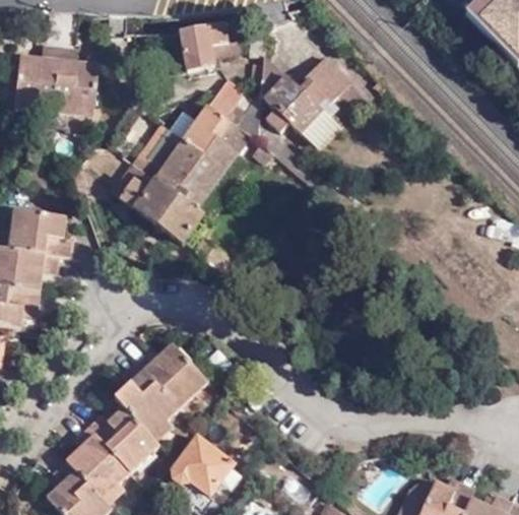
[(479,0),(463,16),(514,68),(518,63),(518,0),(479,0)]
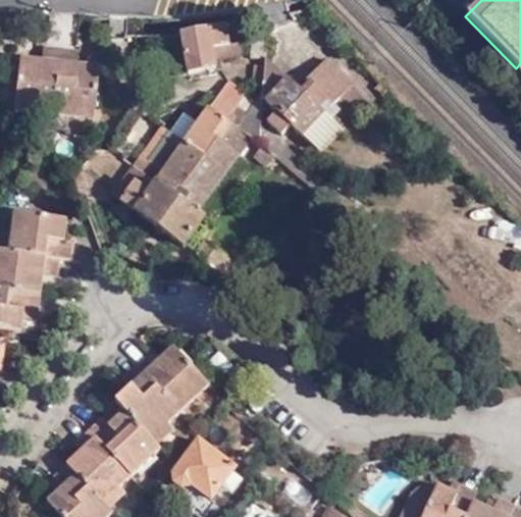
[(238,33),(236,18),(180,29),(187,69),(213,65),(210,43),(231,40),(231,34),(238,33)]
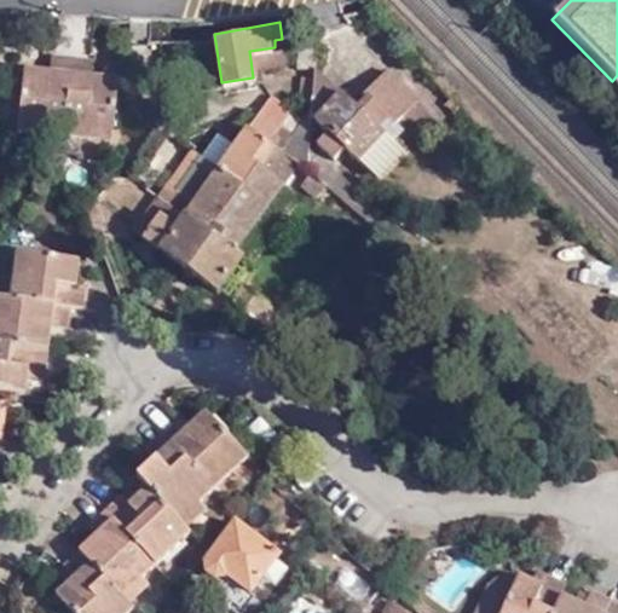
[(59,132),(68,52),(52,50),(51,65),(23,62),(17,128),(59,132)]
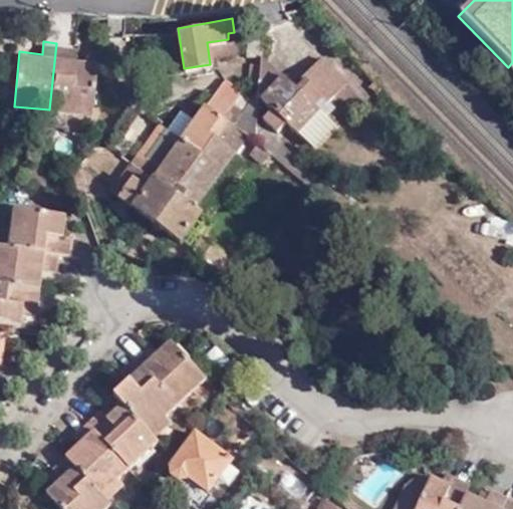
[(80,45),(56,43),(49,109),(93,114),(98,60),(78,58),(80,45)]
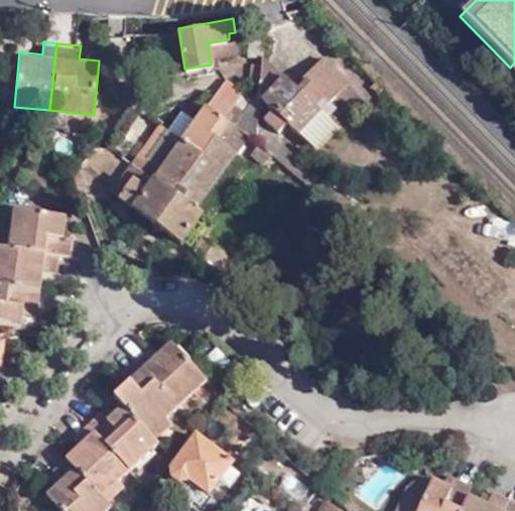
[(262,82),(261,95),(274,106),(266,117),(281,131),(290,121),(314,144),(363,93),(323,54),(303,76),(306,78),(298,87),(264,54),(263,61),(263,65),(262,82)]
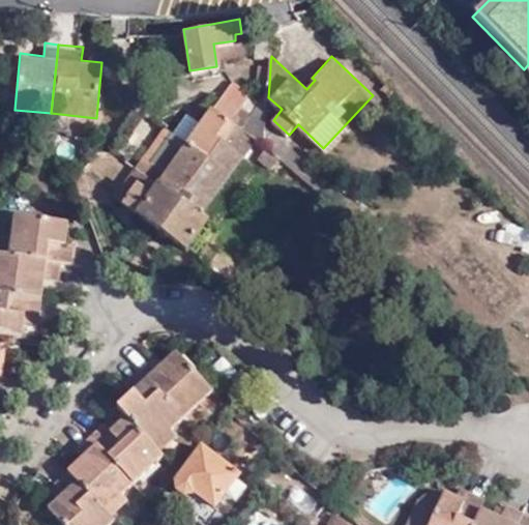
[(260,63),(259,84),(269,84),(270,66),(270,63),(260,63)]
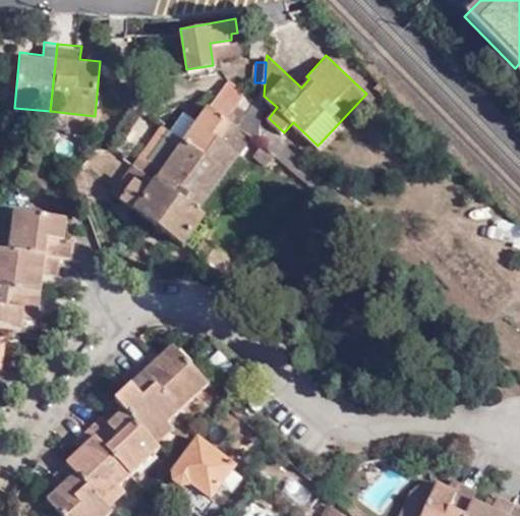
[(160,120),(110,189),(179,239),(201,209),(196,205),(249,132),(257,138),(261,91),(257,89),(253,95),(226,74),(181,135),(160,120)]
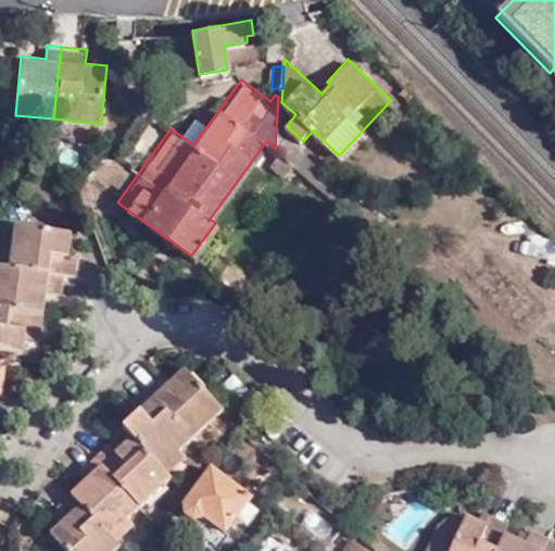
[(291,161),(373,230),(382,218),(280,132),(279,151),(291,161)]
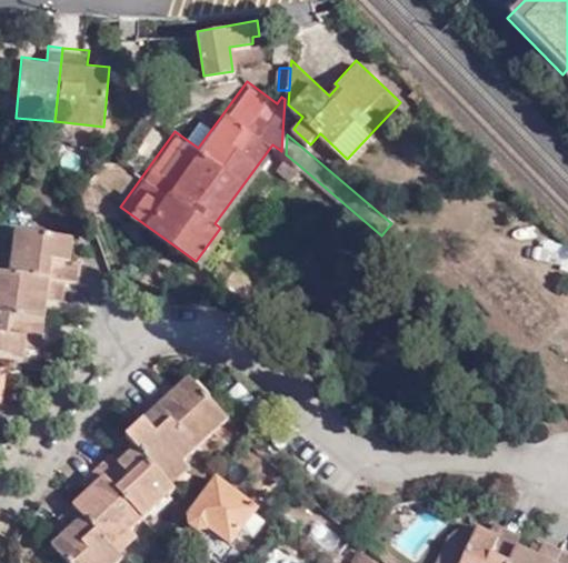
[(273,163),(288,177),(298,164),(286,154),(284,152),(273,163)]
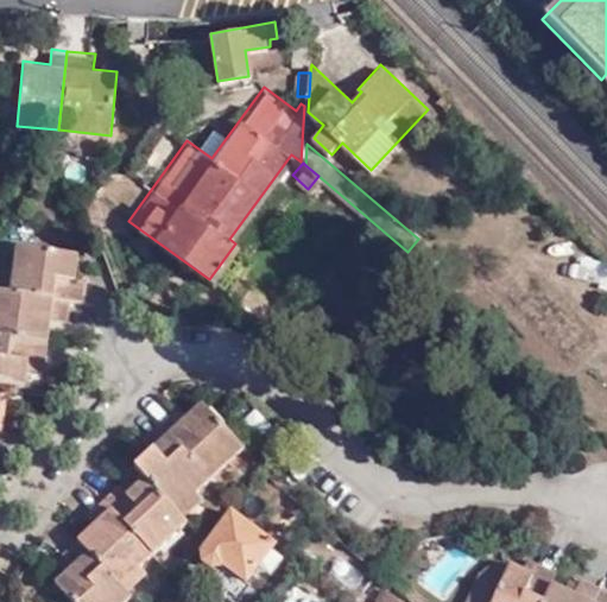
[(0,285),(70,293),(83,296),(86,273),(76,273),(78,247),(16,241),(13,265),(1,264),(0,273),(0,285)]
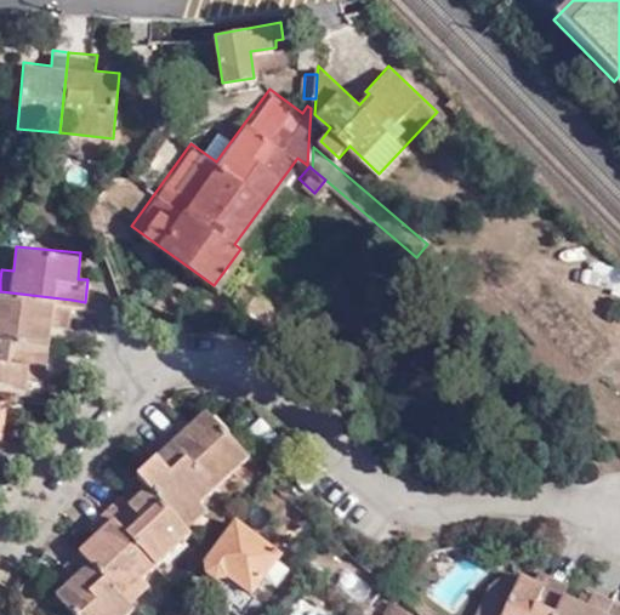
[(282,308),(248,283),(235,297),(271,324),(282,308)]
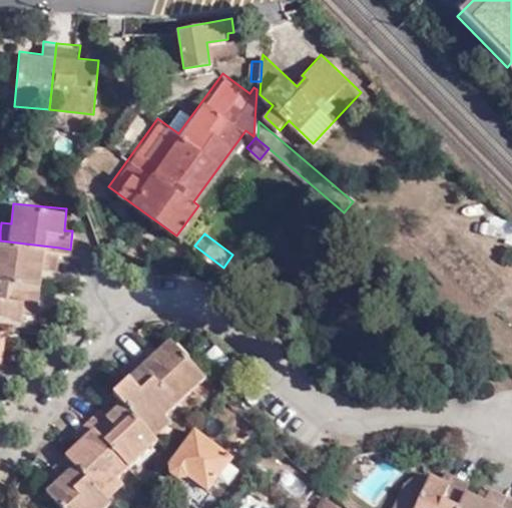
[(0,280),(41,286),(44,265),(58,266),(59,247),(0,240),(0,280)]
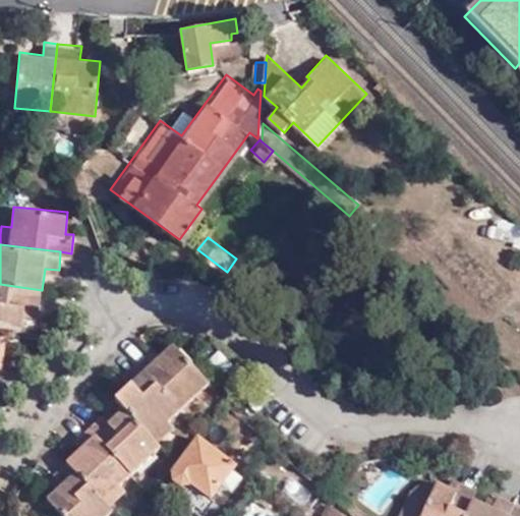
[(40,305),(42,290),(0,284),(0,323),(21,327),(25,303),(40,305)]
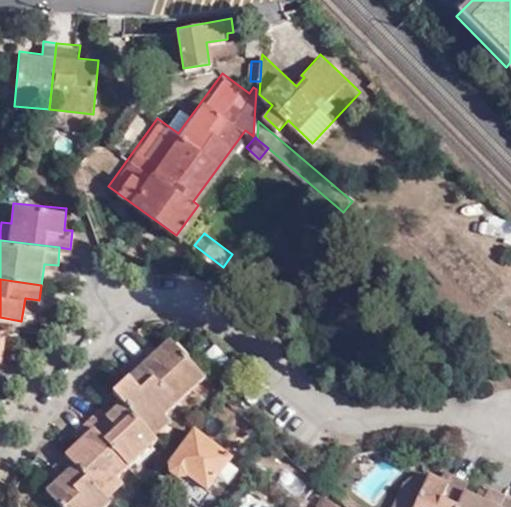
[(141,361),(176,400),(204,374),(168,336),(152,350),(141,361)]
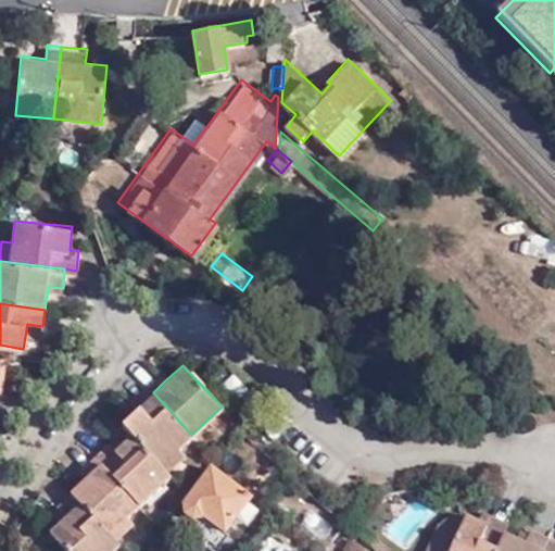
[(177,449),(191,435),(153,392),(137,408),(122,422),(131,433),(167,472),(184,456),(177,449)]
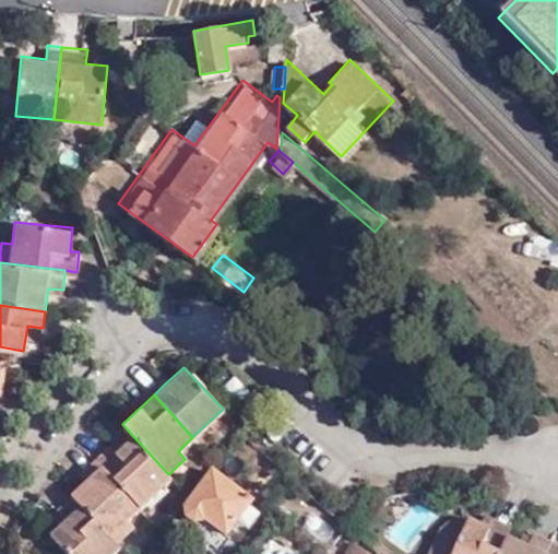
[(93,456),(140,506),(170,478),(168,474),(132,435),(115,451),(108,444),(93,456)]
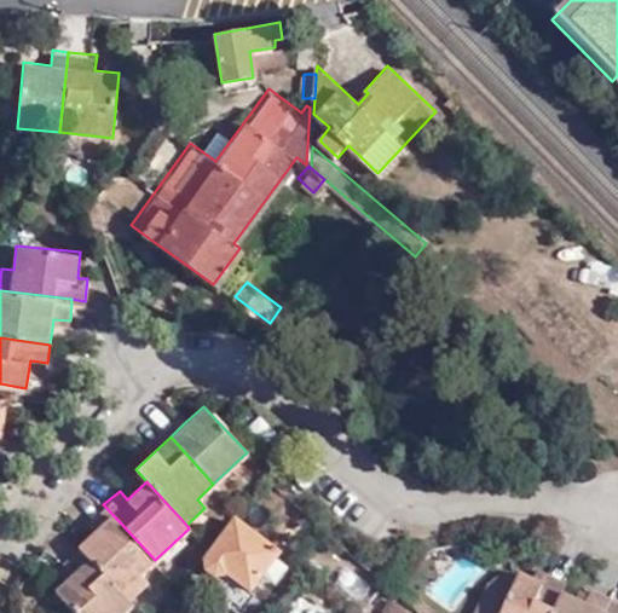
[(139,576),(155,560),(103,504),(87,519),(97,527),(78,544),(128,599),(145,583),(139,576)]
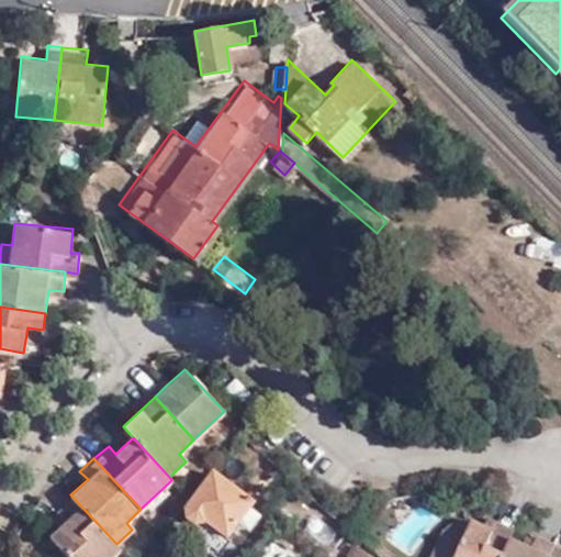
[(222,536),(233,521),(244,505),(247,501),(206,471),(181,505),(182,516),(194,525),(199,517),(222,536)]
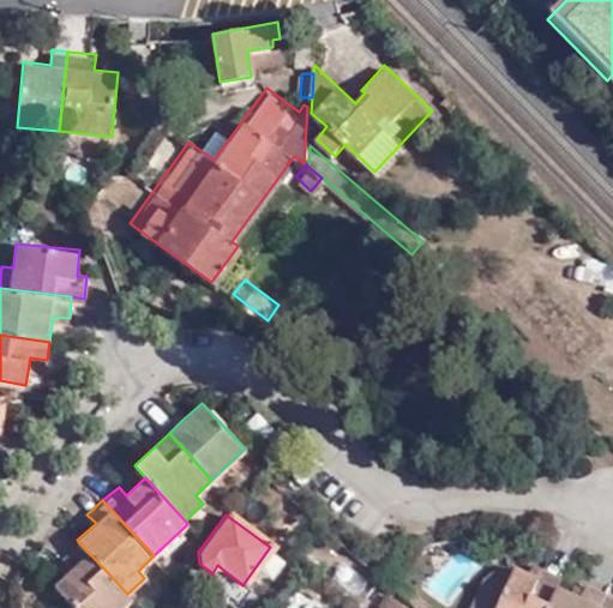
[(73,607),(122,607),(133,600),(127,594),(77,540),(60,555),(72,569),(54,585),(73,607)]
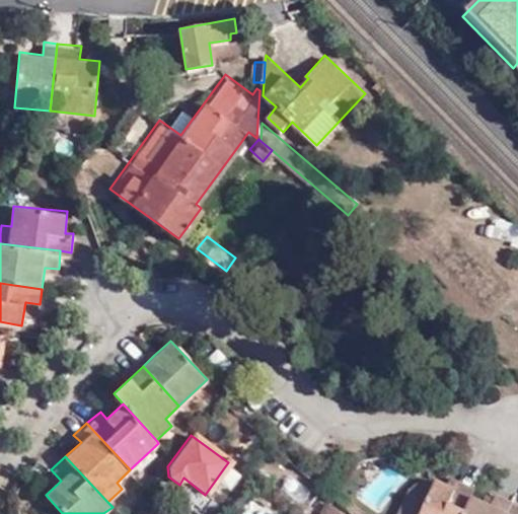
[(225,466),(215,481),(219,485),(225,490),(235,474),(225,466)]
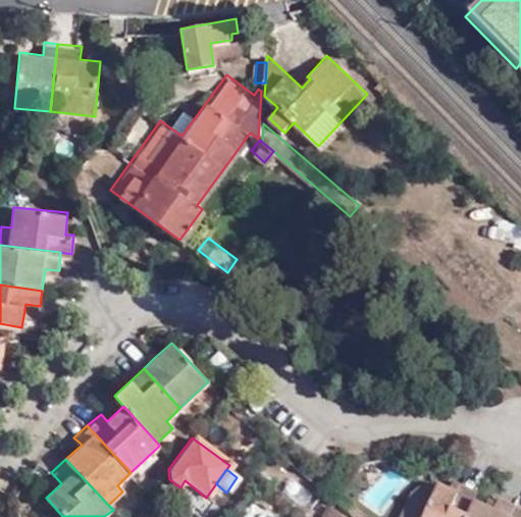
[(455,488),(460,479),(453,476),(448,485),(455,488)]
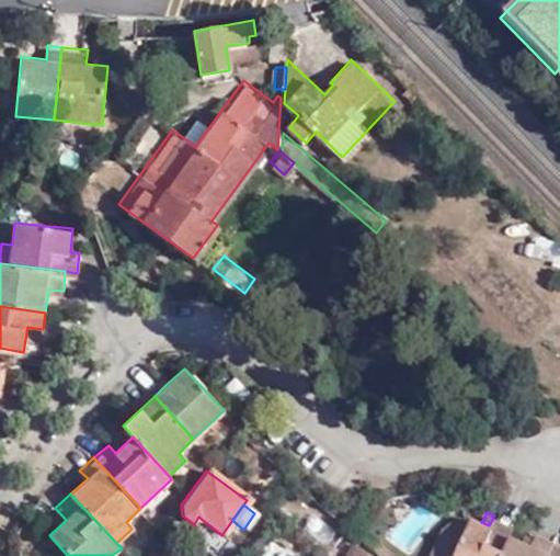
[(495,555),(511,523),(494,515),(489,525),(481,522),(469,517),(468,520),(450,555),(495,555)]
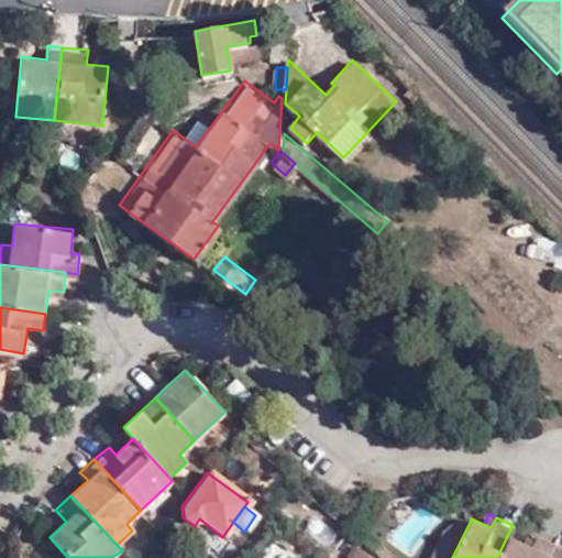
[(238,526),(233,522),(222,537),(199,518),(195,526),(222,547),(238,526)]
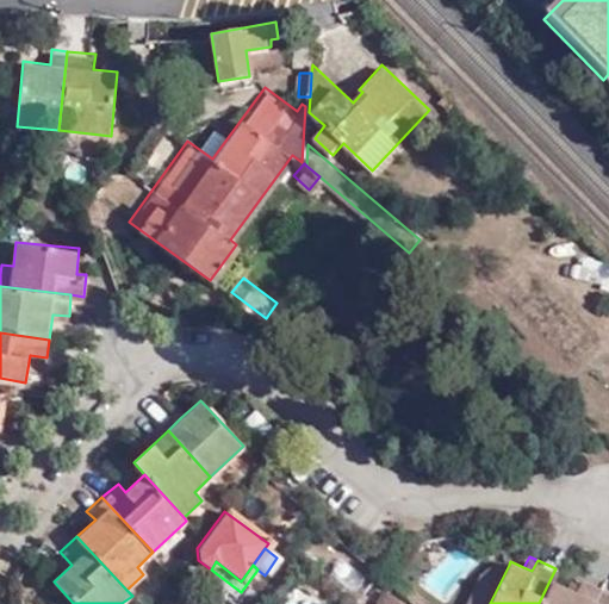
[(467,603),(490,603),(509,565),(503,562),(495,562),(485,568),(467,603)]
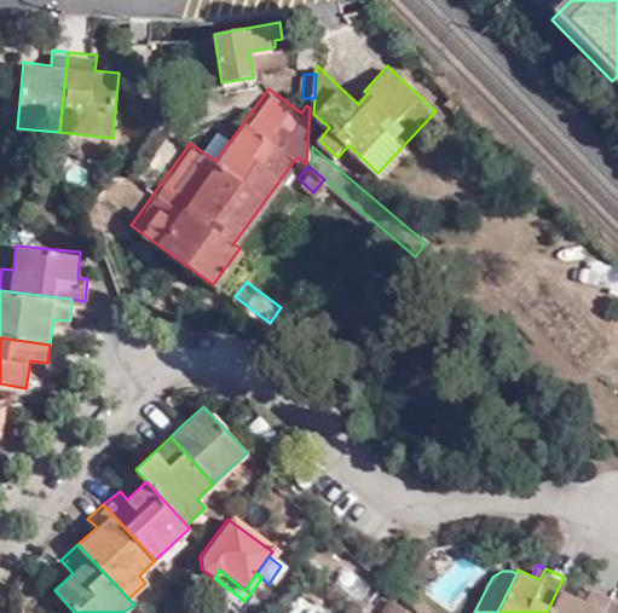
[(566,577),(564,577),(547,612),(600,612),(604,608),(601,607),(594,603),(561,589),(566,577)]
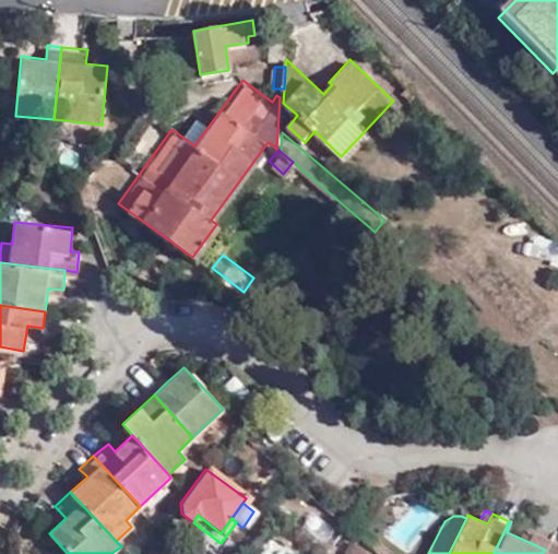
[(543,549),(548,535),(532,528),(526,541),(536,545),(543,549)]
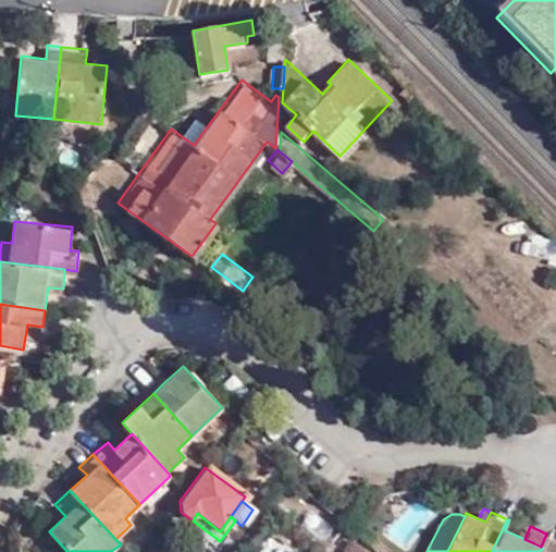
[(349,551),(359,540),(353,535),(338,551),(349,551)]
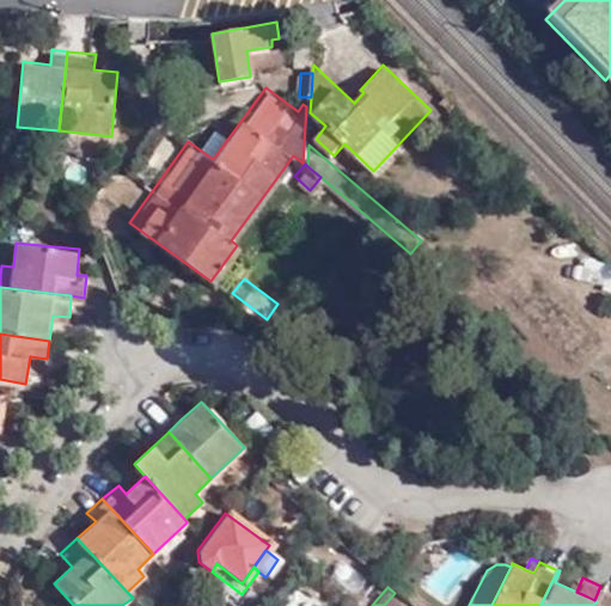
[(409,605),(395,593),(384,605),(409,605)]
